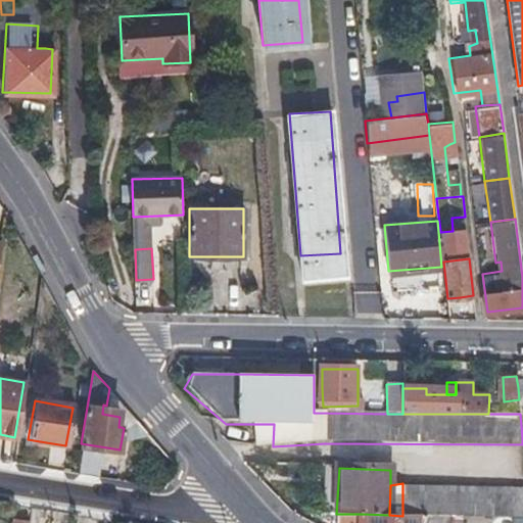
[(402,516),(427,517),(448,517),(522,520),(522,485),(402,483),(402,516)]
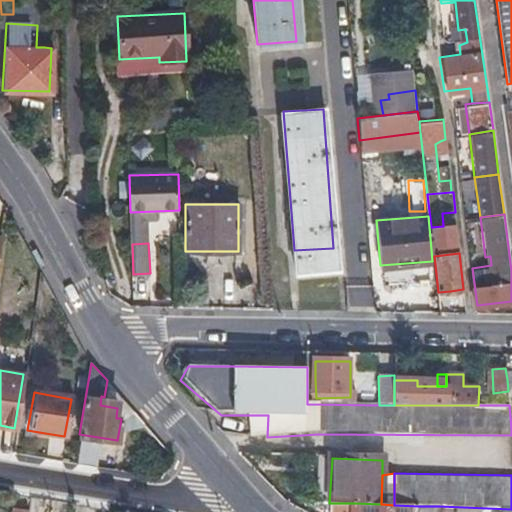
[(415,511),(418,506),(394,505),(381,504),(355,503),(354,511),(415,511)]
